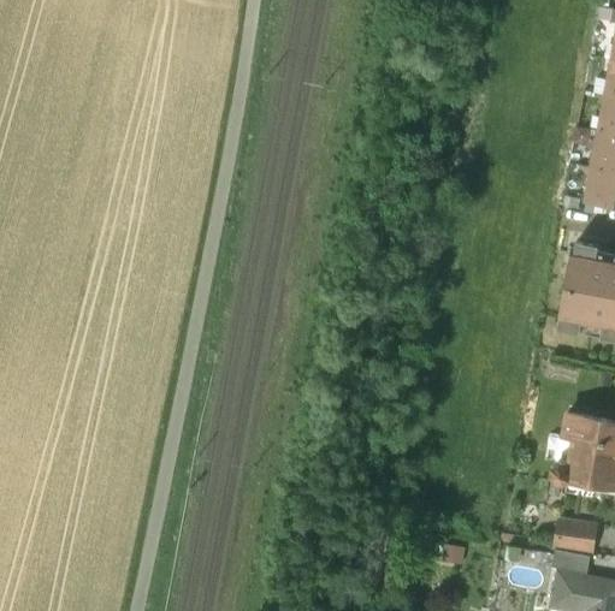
[(614,96),(604,95),(598,131),(614,134),(614,96)]
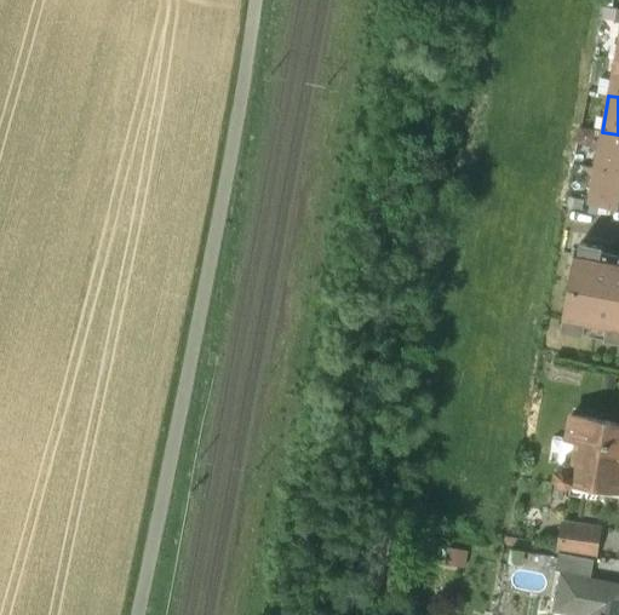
[(618,134),(602,132),(595,168),(618,172),(618,134)]
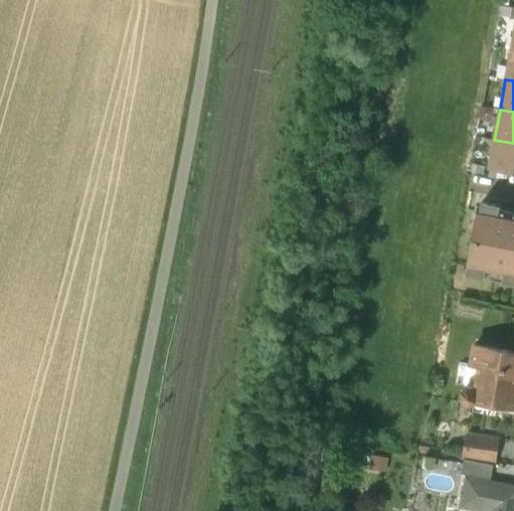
[(513,143),(494,140),(491,158),(498,159),(496,172),(513,175),(513,143)]
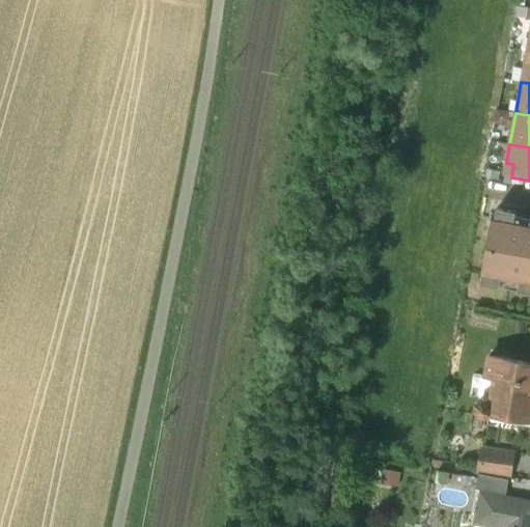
[(529,220),(513,218),(514,212),(496,209),(495,214),(492,214),(480,277),(481,277),(480,283),(499,286),(500,280),(518,283),(517,289),(529,292),(529,220)]
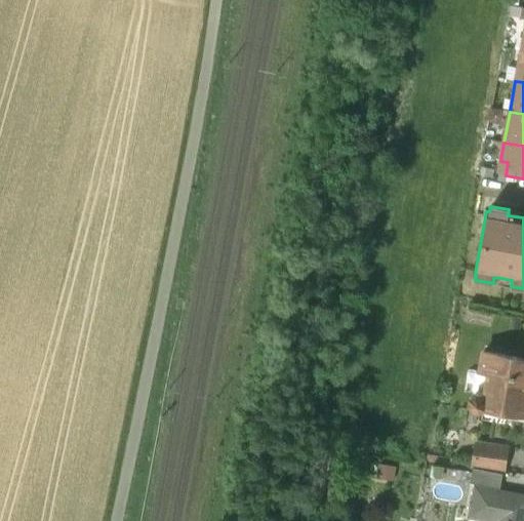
[(523,359),(483,352),(476,395),(471,398),(470,404),(474,410),(481,411),(482,411),(485,408),(485,406),(523,412),(523,359)]
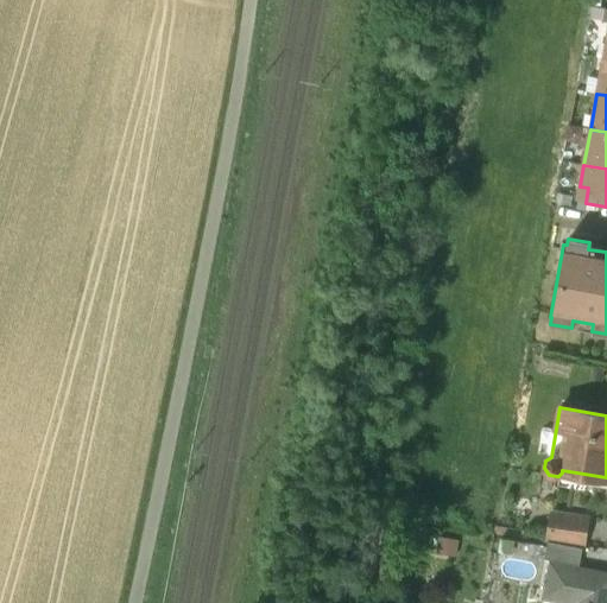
[(606,477),(562,470),(562,473),(558,476),(557,484),(606,493),(606,477)]
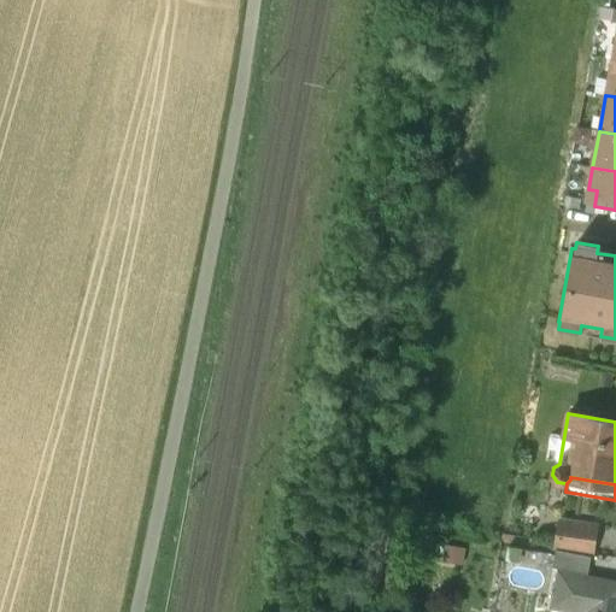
[(597,521),(561,516),(556,548),(592,553),(597,521)]
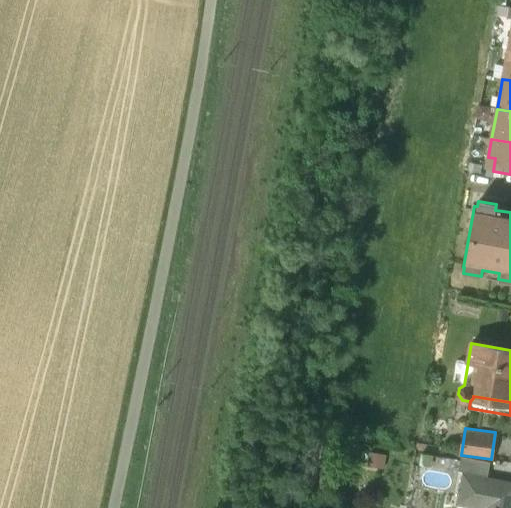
[(490,462),(460,457),(457,470),(487,476),(490,462)]
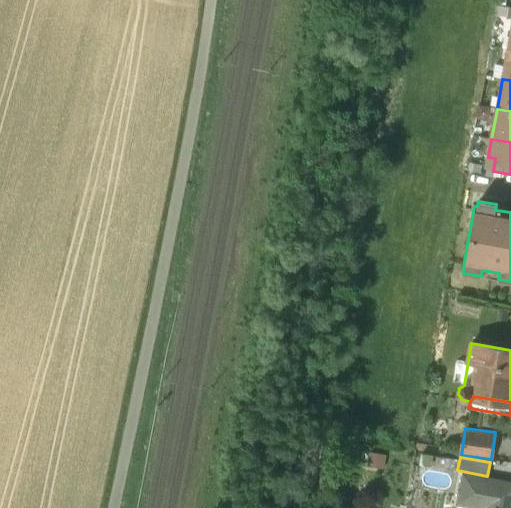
[(510,507),(510,482),(462,474),(458,498),(482,503),(481,507),(510,507)]
